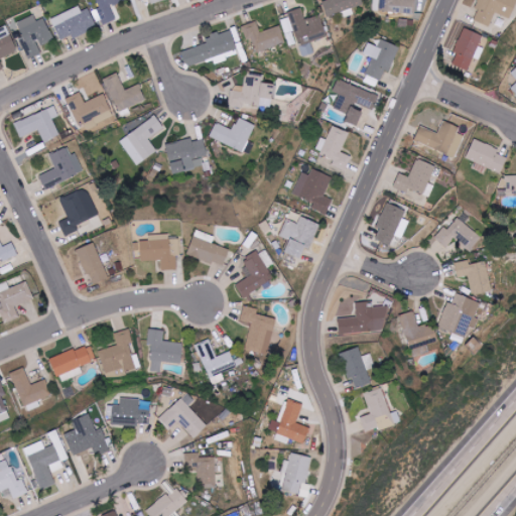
[(97,0),(100,8),(94,11),(100,27),(117,20),(112,6),(127,0),(126,0),(97,0)]
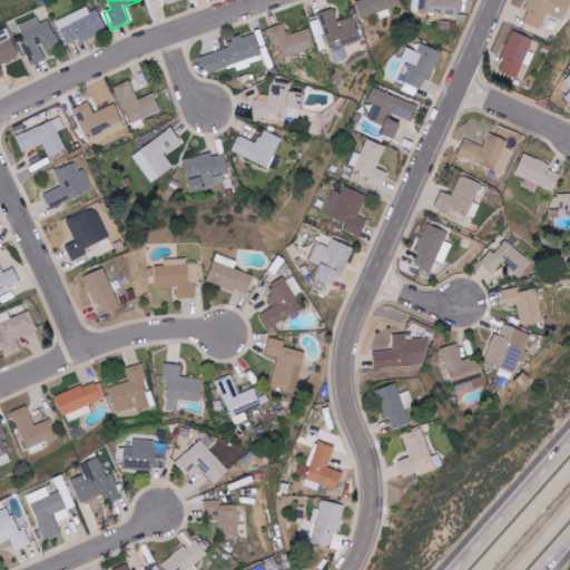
[(363,0),(356,2),(362,19),(379,13),(381,19),(392,16),(389,9),(402,6),(400,0),(363,0)]
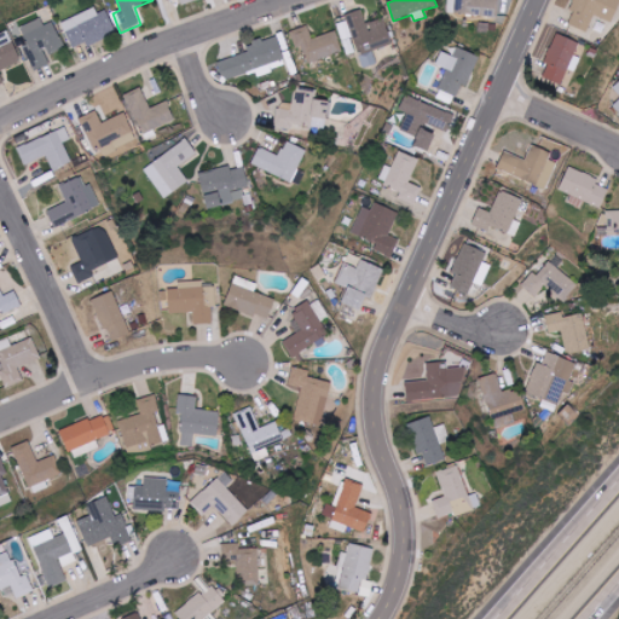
[(456,0),(456,15),(498,16),(498,0),(456,0)]
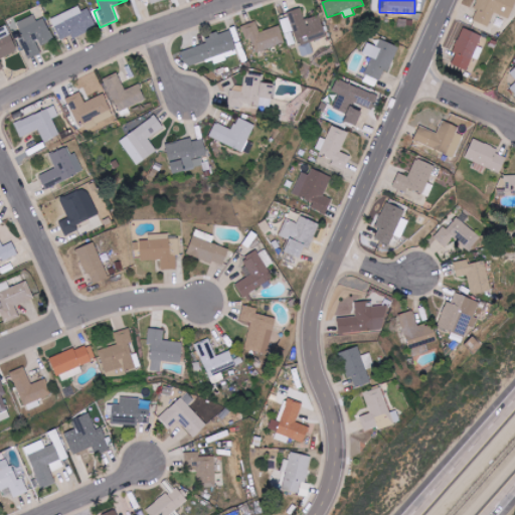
[(495,13),(510,19),(514,5),(514,0),(479,0),(471,20),(489,27),(495,13)]
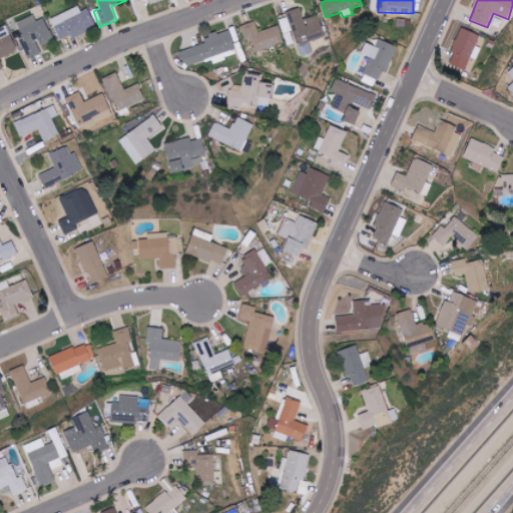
[(87,4),(51,18),(60,40),(72,36),(73,38),(97,29),(87,4)]
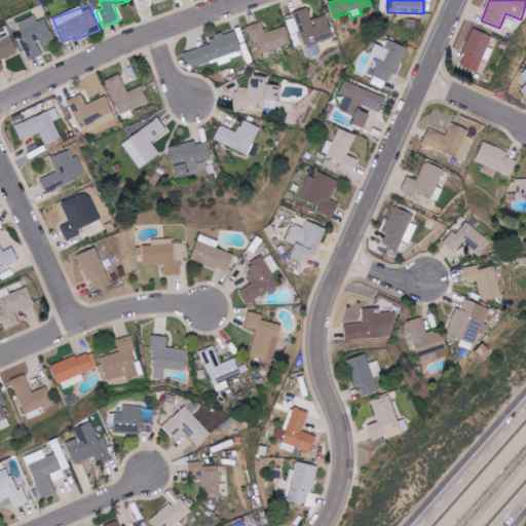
[(334,37),(327,15),(311,20),(307,9),(293,13),(295,17),(287,20),(295,48),(334,37)]
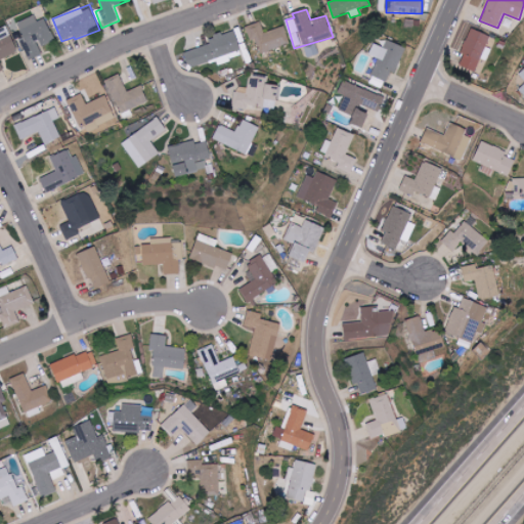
[(46,17),(37,22),(35,15),(17,23),(24,36),(19,38),(29,59),(43,54),(40,46),(54,40),(46,17)]
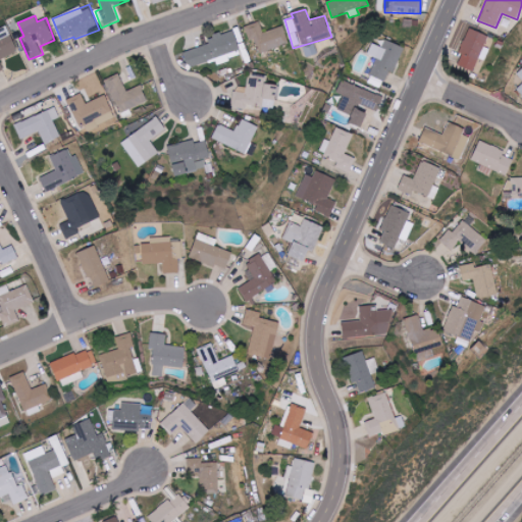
[(290,43),(283,25),(264,33),(259,21),(245,27),(250,42),(255,40),(260,54),(290,43)]
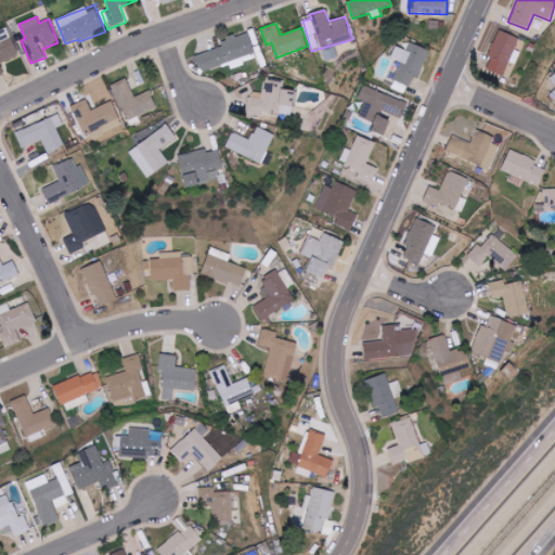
[(0,63),(20,55),(8,27),(0,29),(0,76),(4,75),(0,63)]
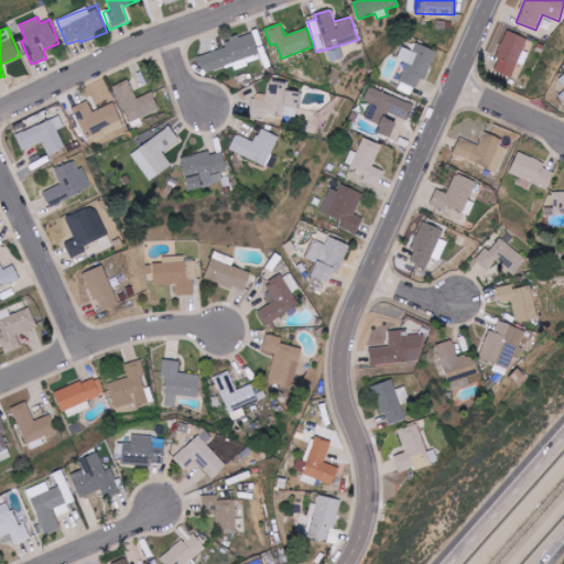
[(518,63),(525,65),(529,53),(524,52),(529,39),(506,31),(494,71),(513,76),(518,63)]
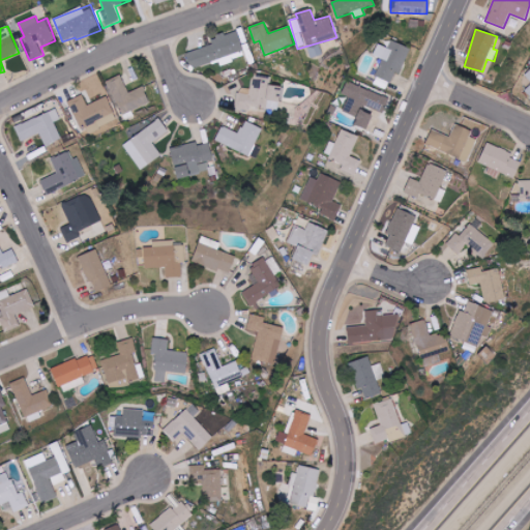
[(185,54),(190,69),(219,61),(221,64),(245,57),(237,31),(211,39),(212,46),(185,54)]
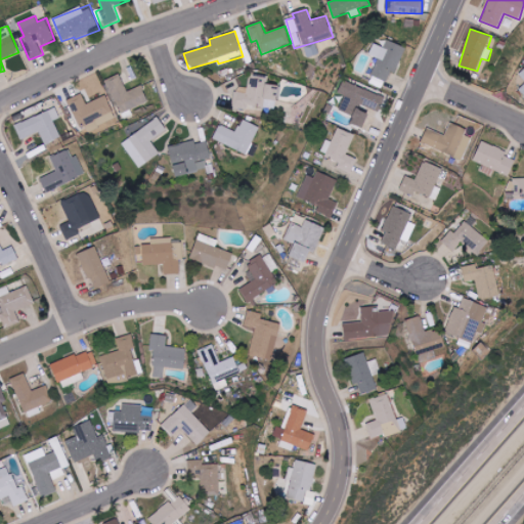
[(406,48),(387,40),(384,47),(374,43),(368,56),(378,59),(372,75),(387,82),(391,72),(395,73),(406,48)]
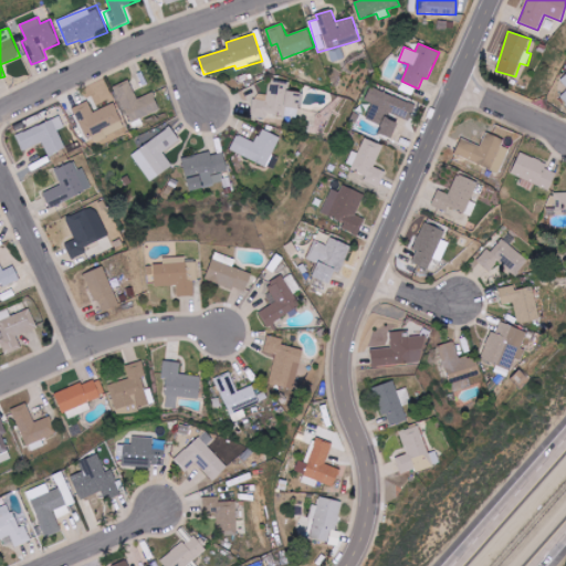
[(116,86),(133,129),(144,125),(142,118),(160,111),(154,93),(137,100),(129,81),(116,86)]
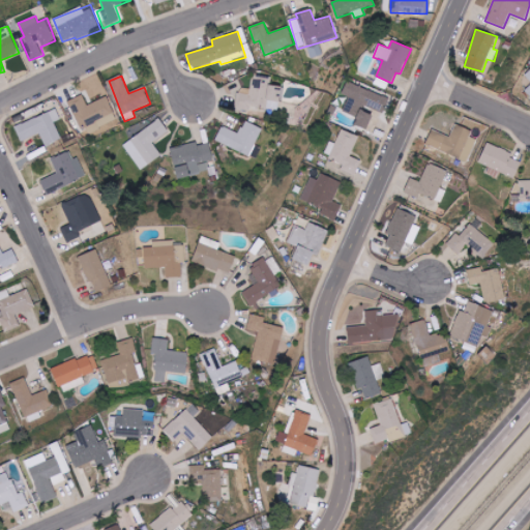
[(282,86),(270,85),(271,78),(252,76),(251,94),(237,93),(235,107),(278,112),(282,86)]
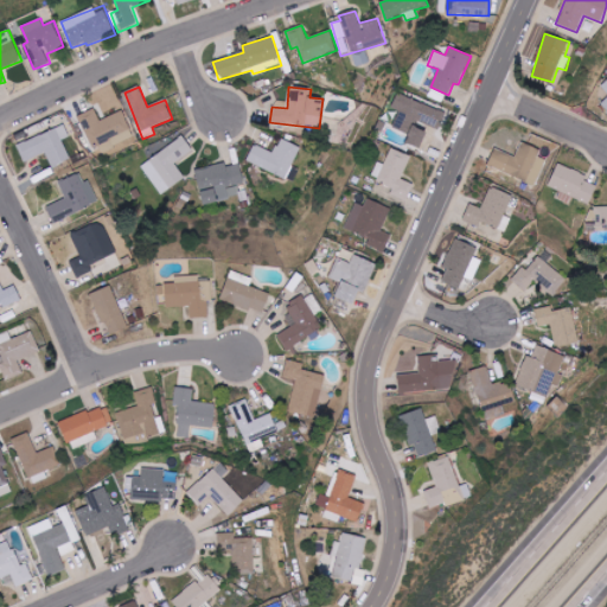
[(440,129),(446,113),(396,93),(391,107),(400,110),(393,127),(410,134),(407,142),(421,148),(427,132),(416,127),(417,121),(440,129)]
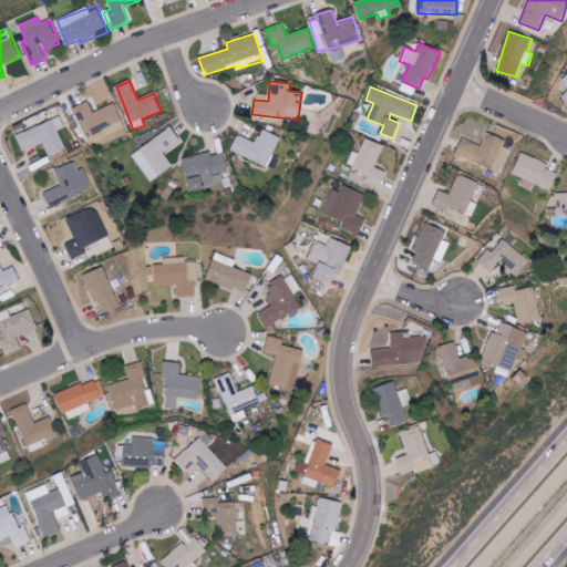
[(116,104),(93,112),(90,102),(74,106),(86,143),(125,131),(116,104)]
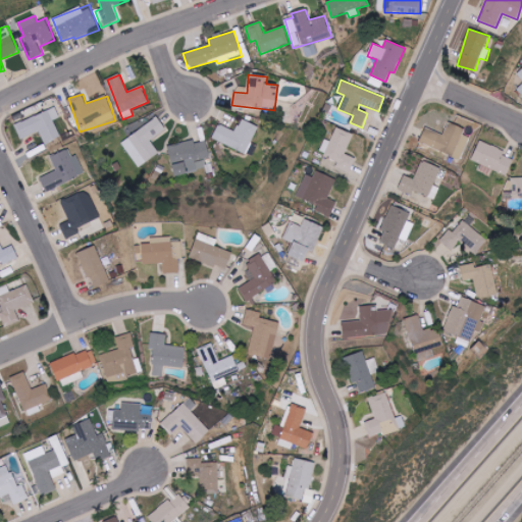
[(20,139),(40,132),(45,144),(61,138),(54,120),(60,118),(56,108),(15,124),(20,139)]
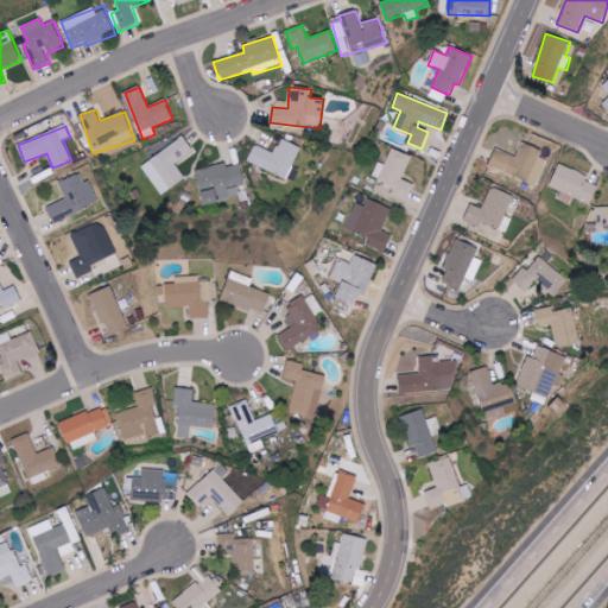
[(141,165),(160,195),(187,178),(176,163),(194,151),(184,138),(141,165)]
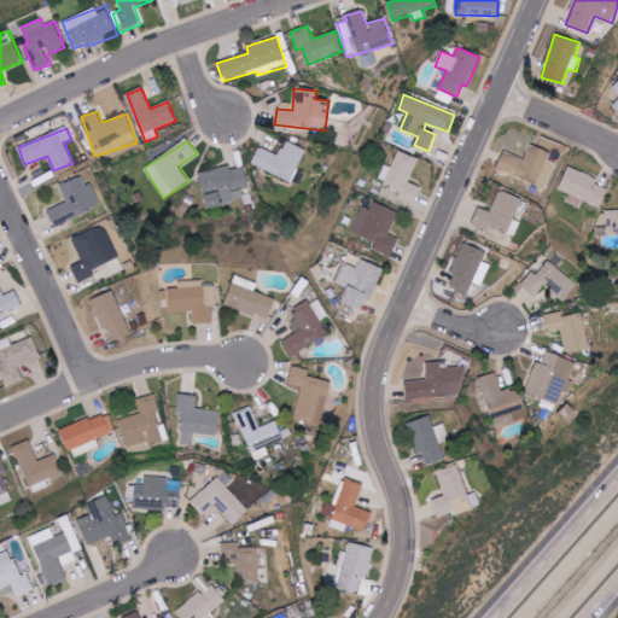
[(260,147),(251,164),(292,182),(307,150),(286,141),(279,156),(260,147)]
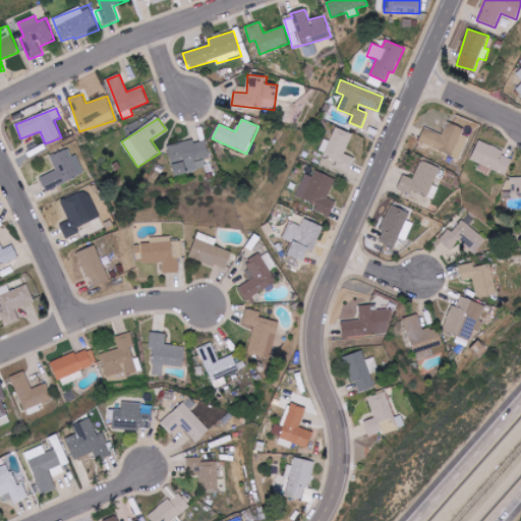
[(425,127),(419,141),(460,160),(469,137),(462,134),(464,129),(449,122),(443,135),(425,127)]
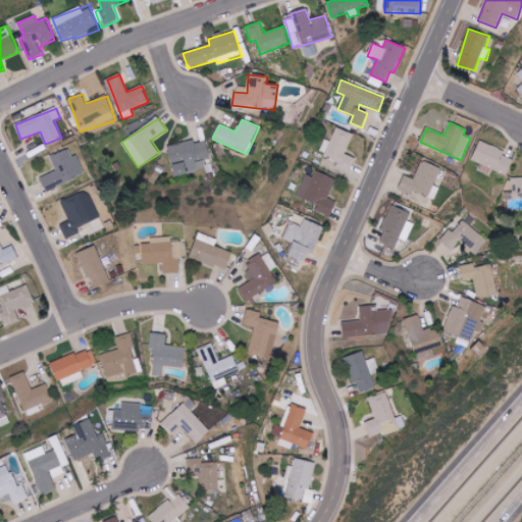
[(346,154),(354,134),(336,127),(330,142),(324,139),(320,151),(325,153),(321,164),(350,174),(356,158),(346,154)]
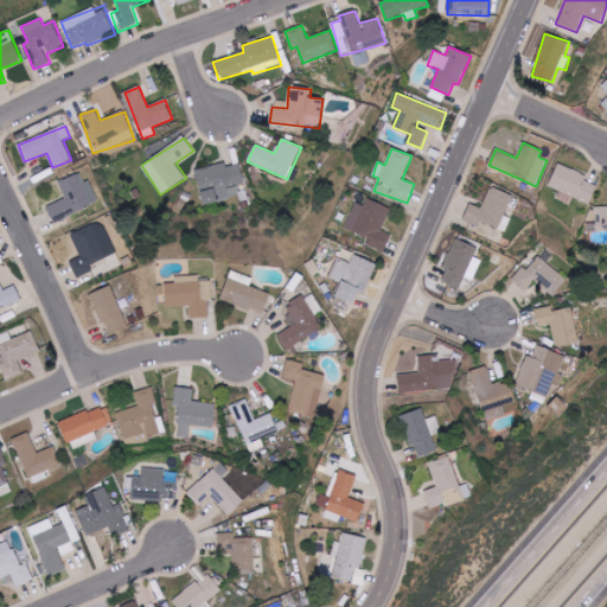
[(244,184),(240,164),(227,166),(227,163),(196,170),(204,204),(241,196),(238,185),(244,184)]
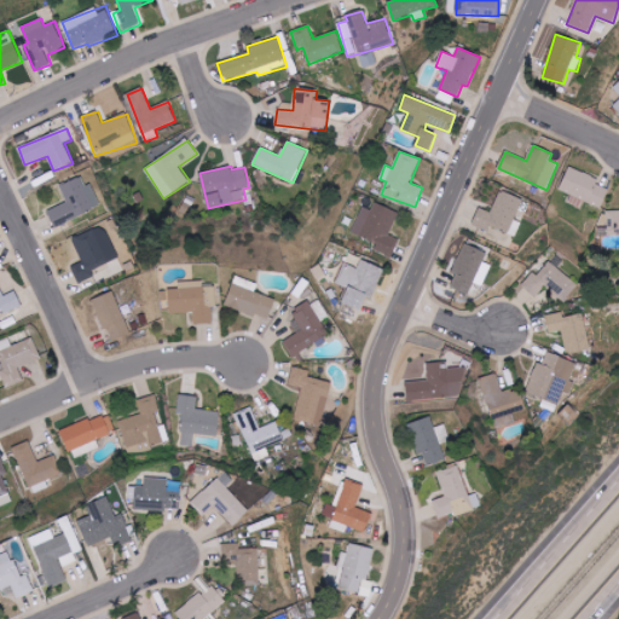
[(559,192),(601,210),(609,190),(597,185),(599,179),(570,167),(559,192)]
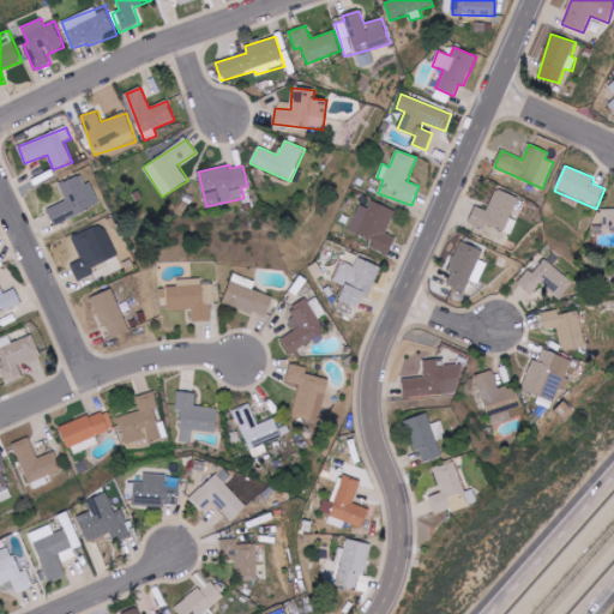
[(60,184),(66,202),(47,209),(53,226),(103,205),(94,181),(84,185),(80,175),(60,184)]
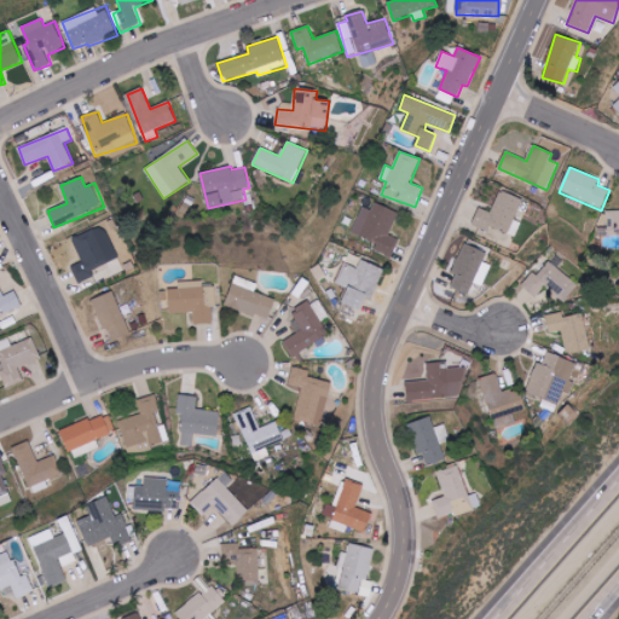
[(524,200),(501,190),(491,213),(480,208),(473,225),(489,232),(491,227),(509,235),(524,200)]
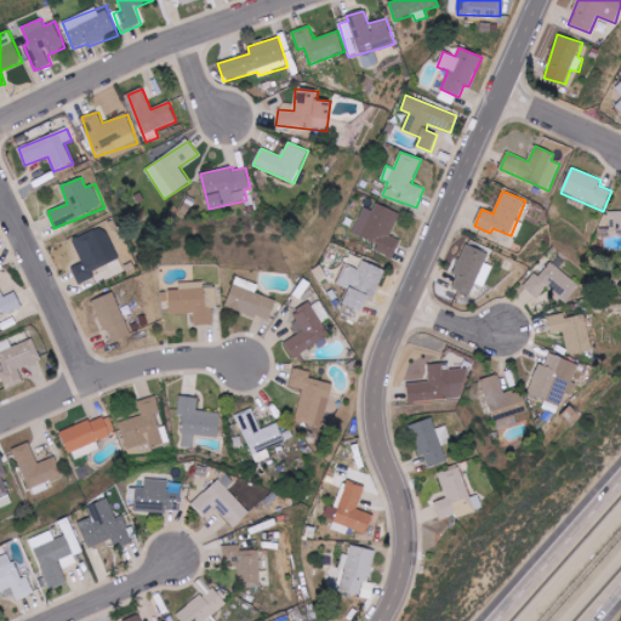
[(400,214),(376,203),(372,211),(365,208),(354,233),(379,244),(375,250),(392,257),(399,240),(391,237),(400,214)]
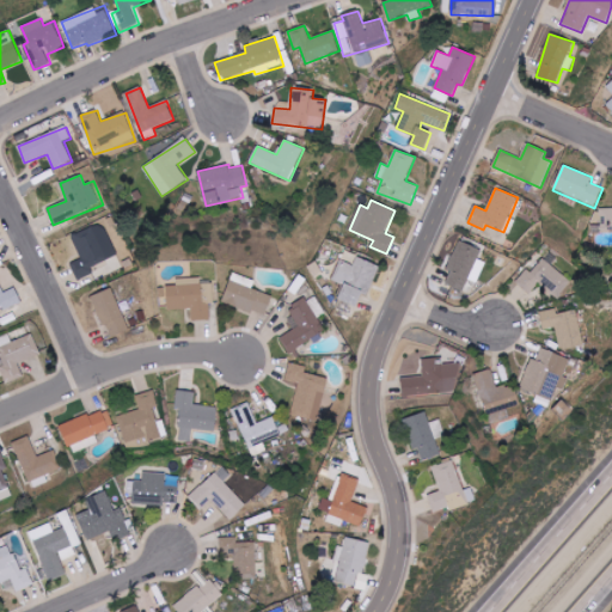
[(103,222),(73,236),(83,258),(71,263),(79,281),(95,274),(91,268),(117,256),(103,222)]
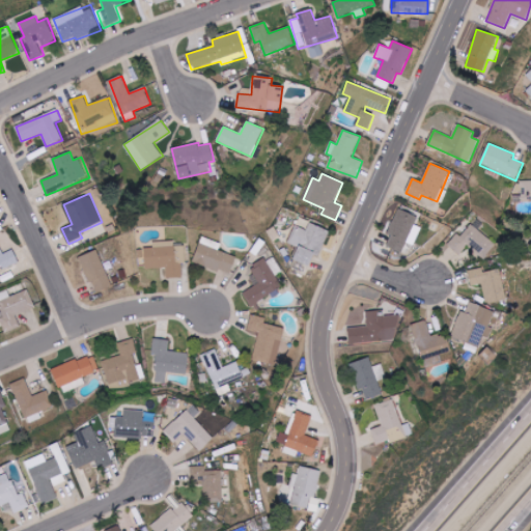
[(418,217),(398,208),(388,234),(392,236),(388,247),(403,253),(418,217)]
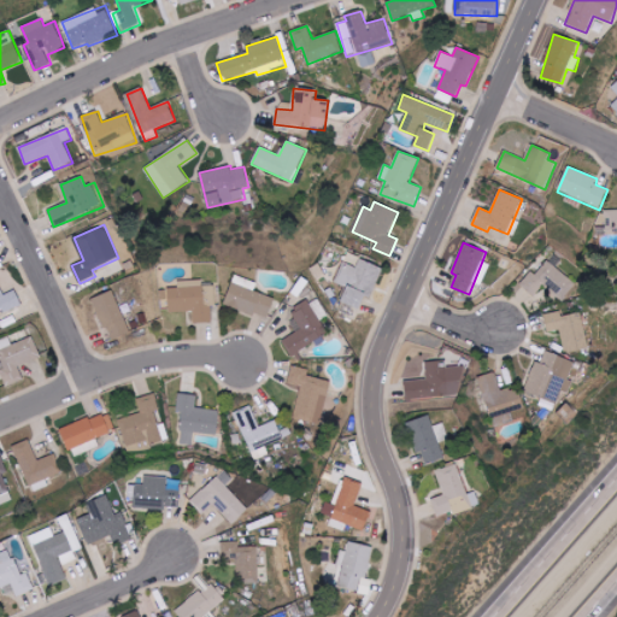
[(374,293),(383,269),(360,258),(356,268),(344,263),(335,282),(347,287),(341,301),(359,310),(368,291),(374,293)]
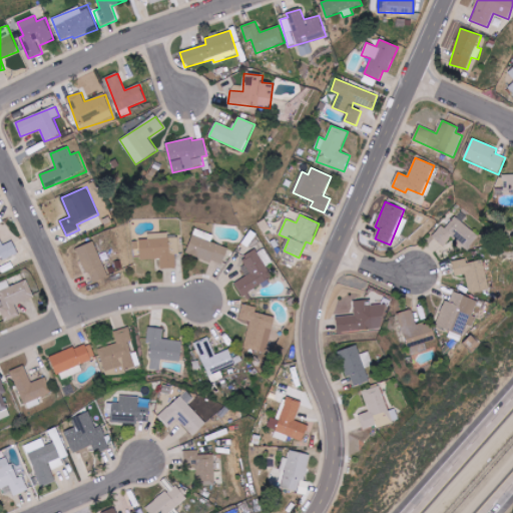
[(479,236),(456,217),(446,228),(442,225),(433,236),(444,246),(452,237),(467,250),(479,236)]
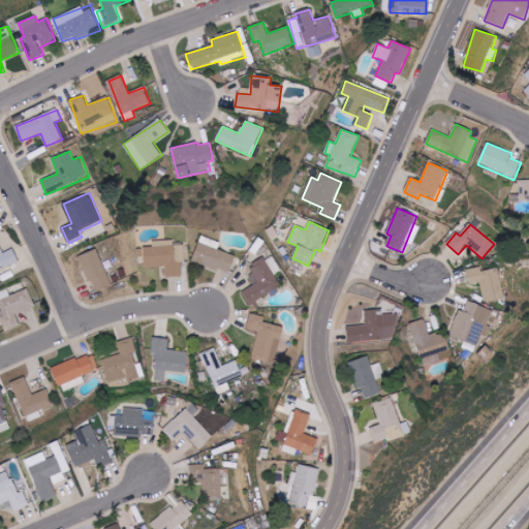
[(236,256),(218,250),(221,242),(201,236),(193,261),(230,274),(236,256)]
